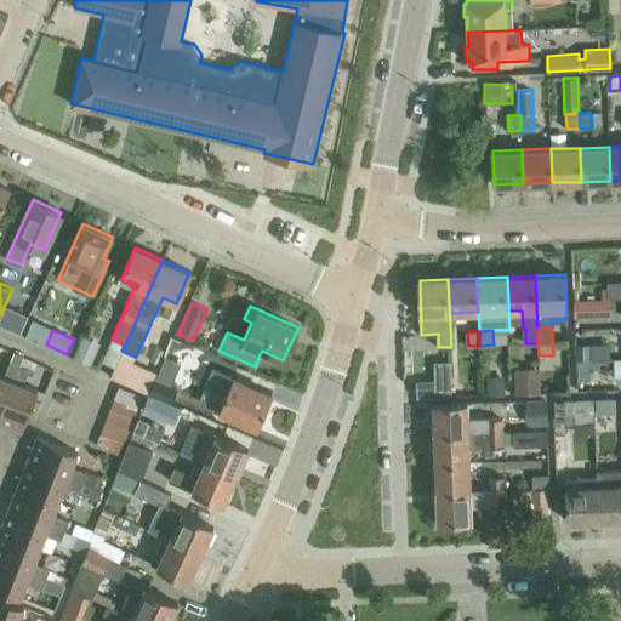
[(620,382),(620,331),(605,332),(607,347),(574,348),(575,386),(620,382)]
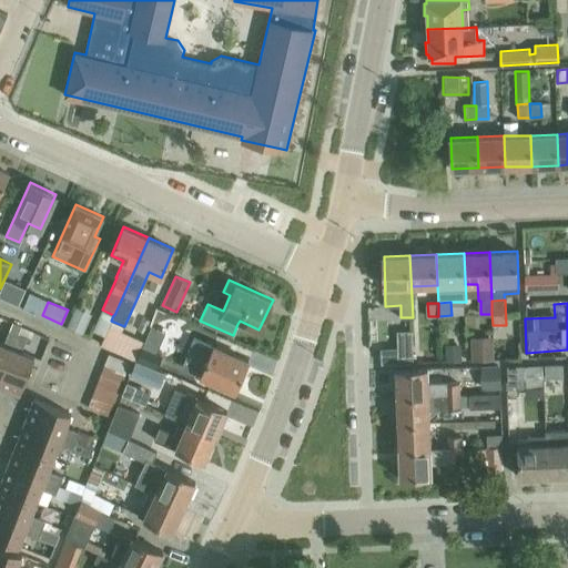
[(66,326),(73,330),(82,334),(92,313),(75,306),(66,326)]
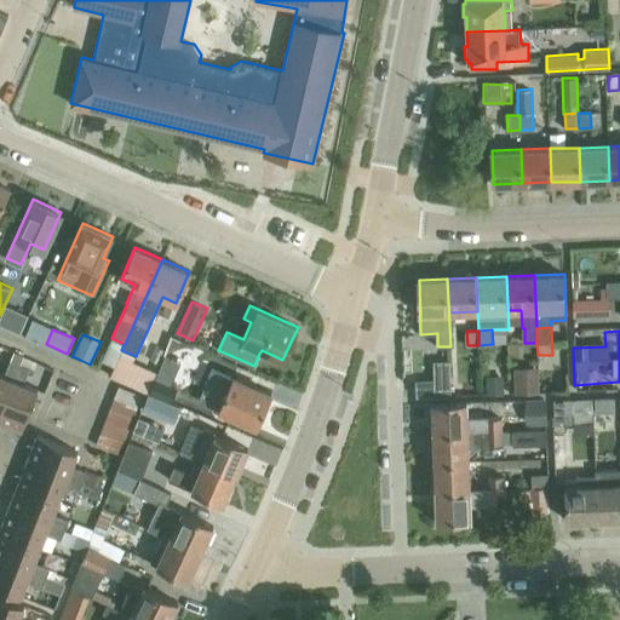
[(19,365),(0,414),(0,420),(22,429),(38,389),(23,383),(29,368),(33,360),(23,355),(19,365)]
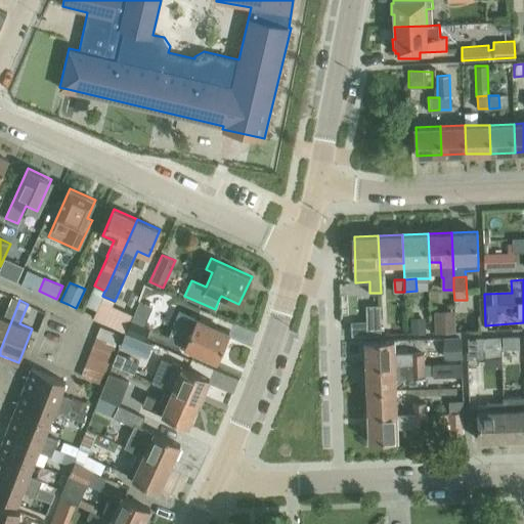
[(0,315),(0,350),(16,308),(8,304),(3,317),(0,315)]
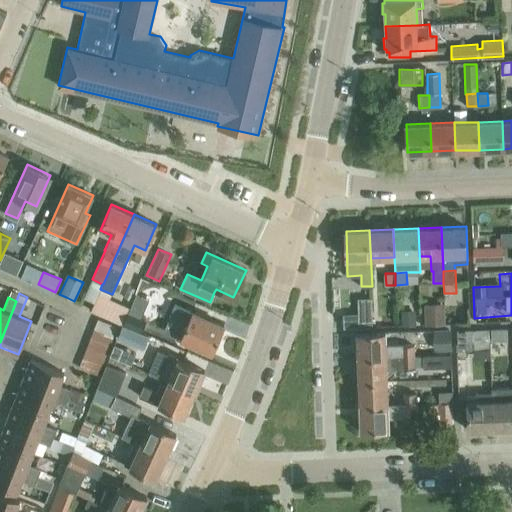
[(443,302),(424,303),(425,324),(444,323),(443,302)]
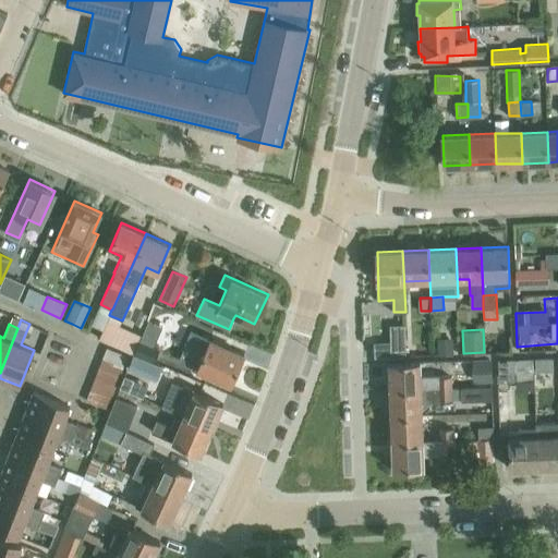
[(178,358),(230,381),(243,352),(209,337),(208,339),(191,331),(178,358)]
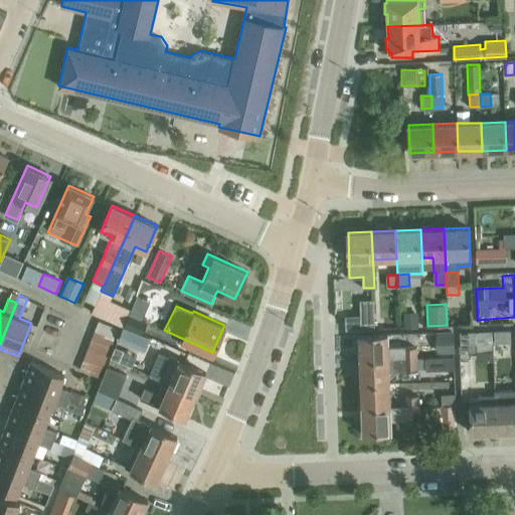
[(147,320),(129,313),(124,325),(142,332),(147,320)]
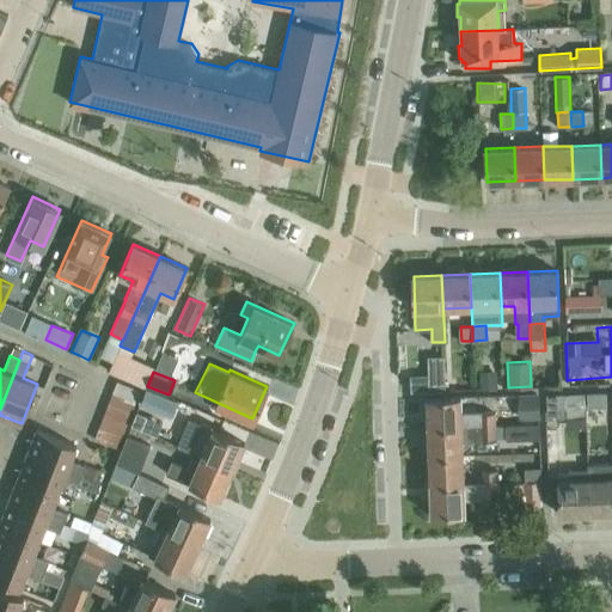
[(418,387),(442,387),(442,372),(417,373),(418,387)]
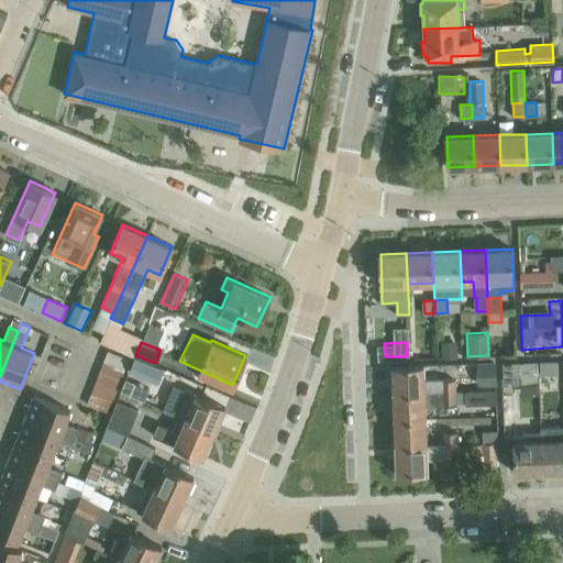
[(103,361),(124,370),(129,359),(108,351),(103,361)]
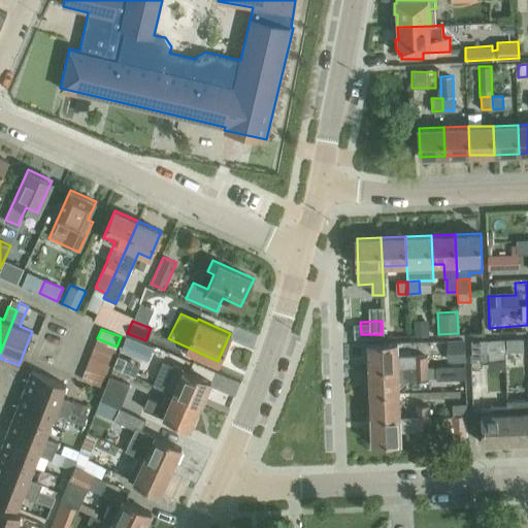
[(126,334),(120,348),(161,365),(163,361),(167,352),(126,334)]
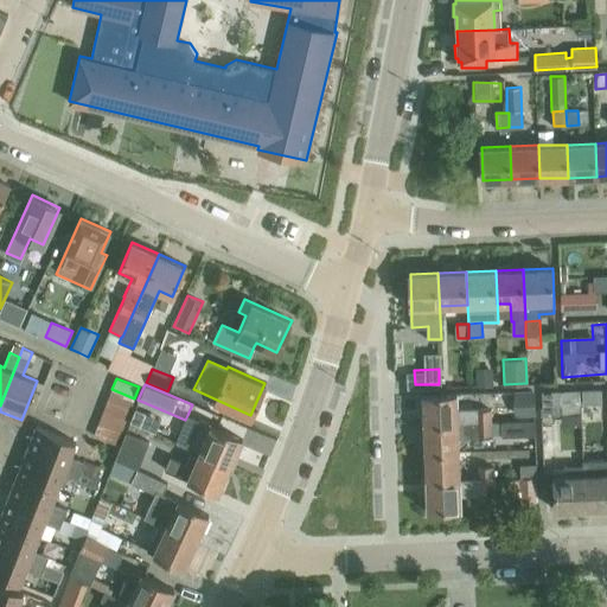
[(107,400),(131,409),(134,398),(112,389),(107,400)]
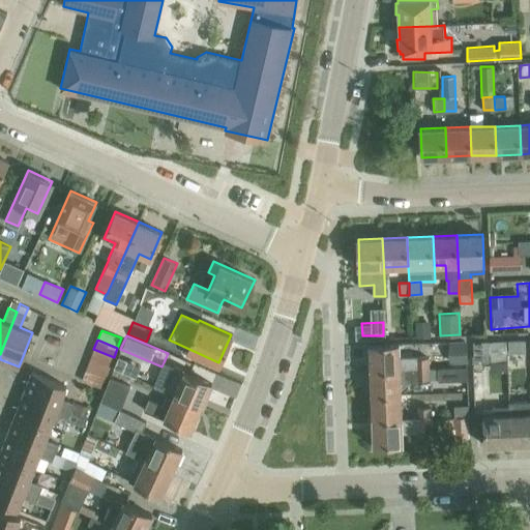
[(429,357),(400,358),(399,344),(370,345),(371,371),(429,369),(429,357)]
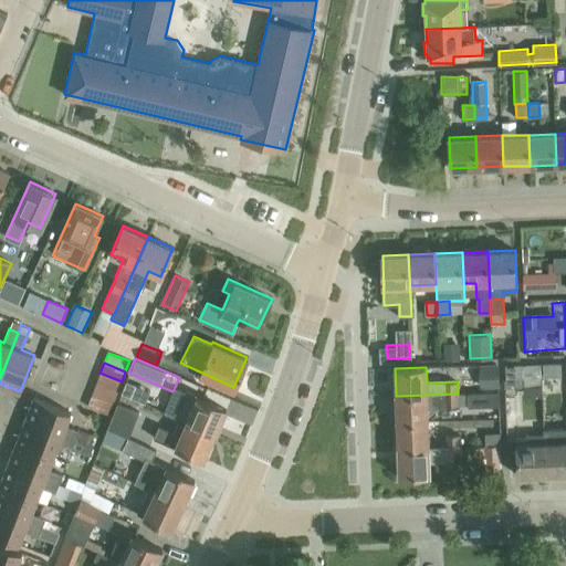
[(563,368),(507,367),(506,386),(563,387),(563,368)]
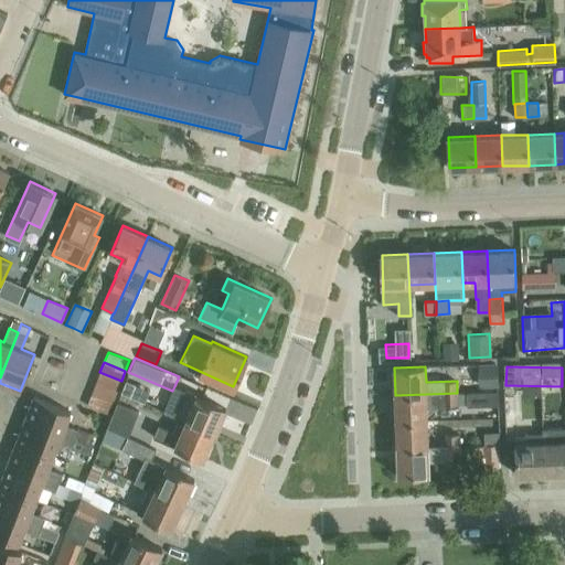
[(117,391),(121,381),(99,372),(96,382),(117,391)]
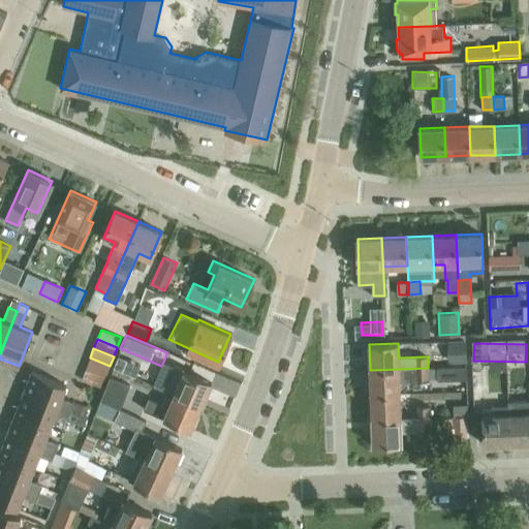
[(117,358),(113,367),(122,371),(127,359),(118,354),(117,358)]
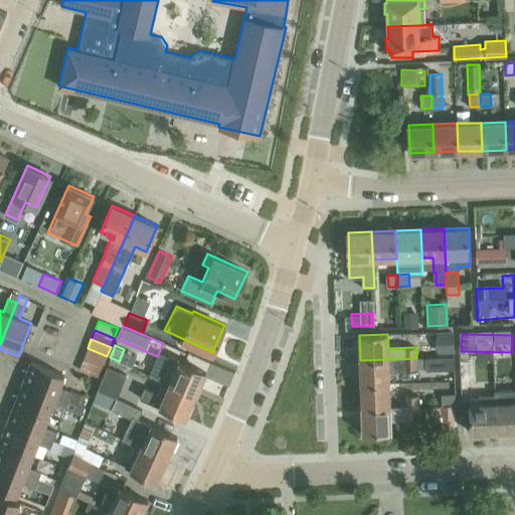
[(103,367),(107,356),(88,348),(82,359),(103,367)]
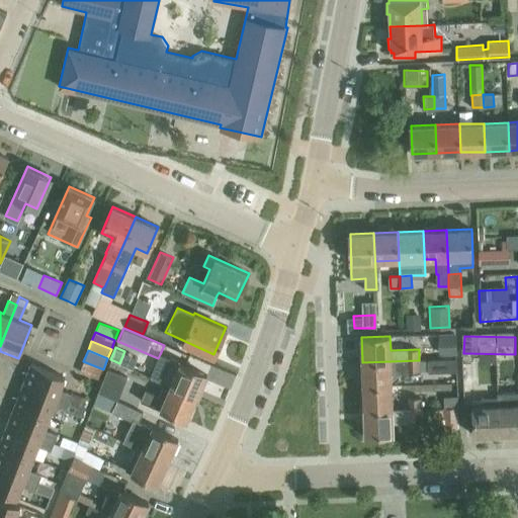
[(164,383),(196,398),(206,374),(160,354),(158,358),(155,365),(150,377),(164,383)]
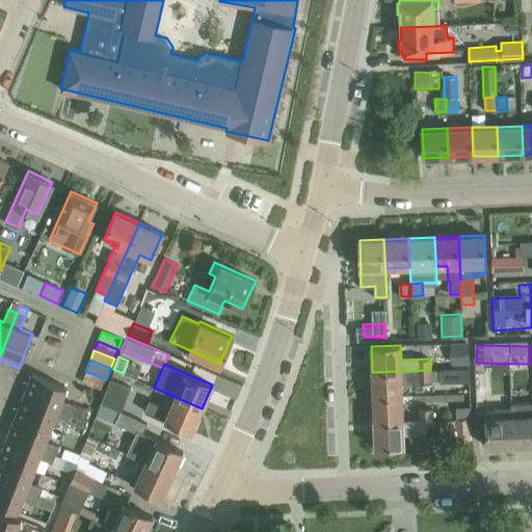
[(435,369),(436,382),(469,380),(469,368),(435,369)]
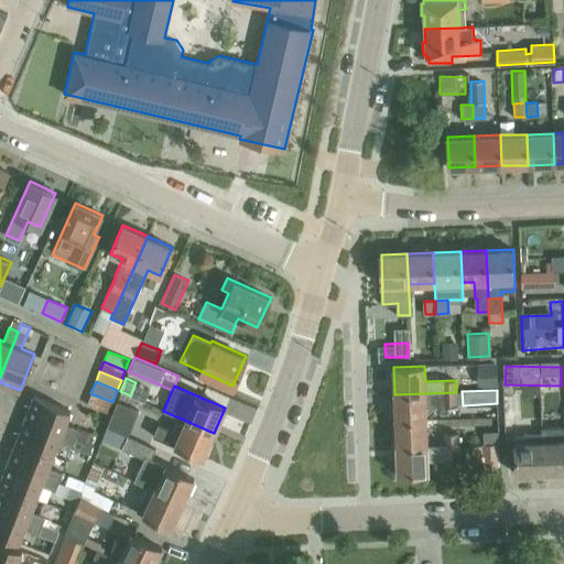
[(445,404),(456,403),(456,392),(394,394),(396,421),(426,420),(425,407),(445,405),(445,404)]
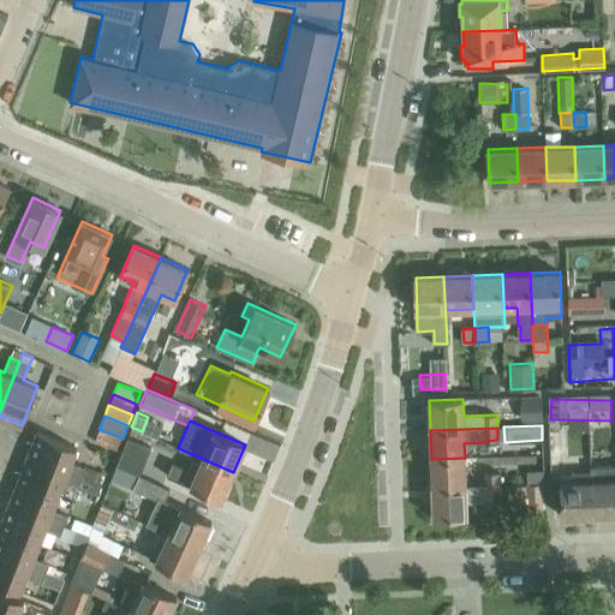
[(118,451),(123,439),(99,429),(95,441),(95,442),(118,451)]
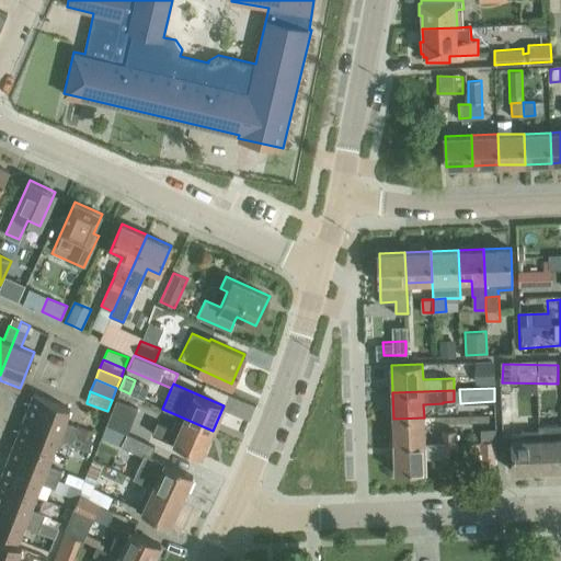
[(76,435),(79,426),(65,421),(70,408),(33,393),(24,415),(76,435)]
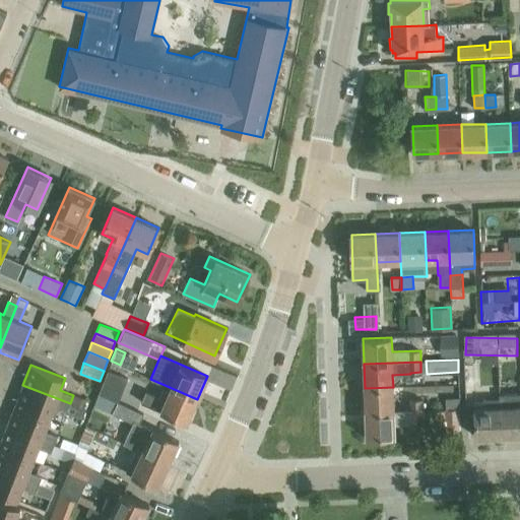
[(118,401),(127,378),(108,370),(99,393),(118,401)]
